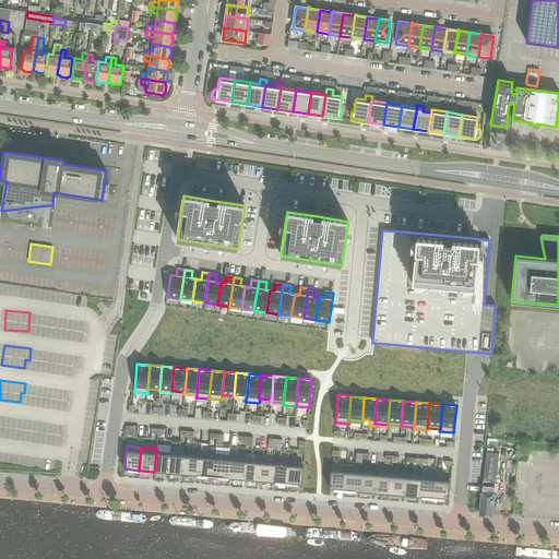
[(170,452),(168,473),(183,474),(186,451),(170,450),(170,452)]
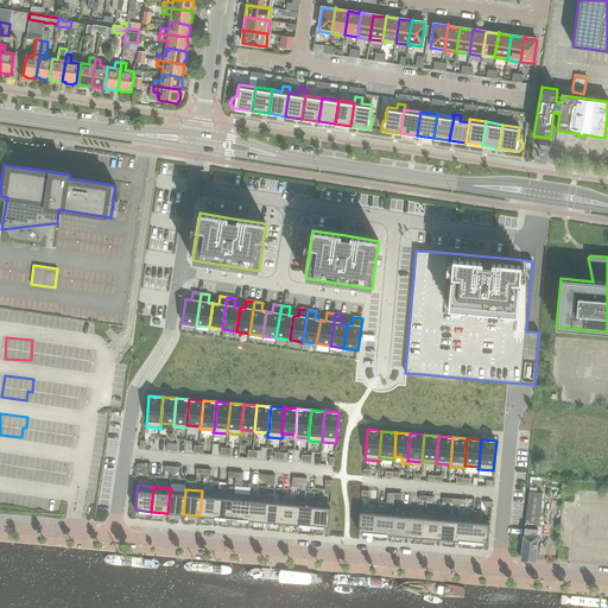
[(170,491),(168,513),(183,514),(185,492),(171,491),(170,491)]
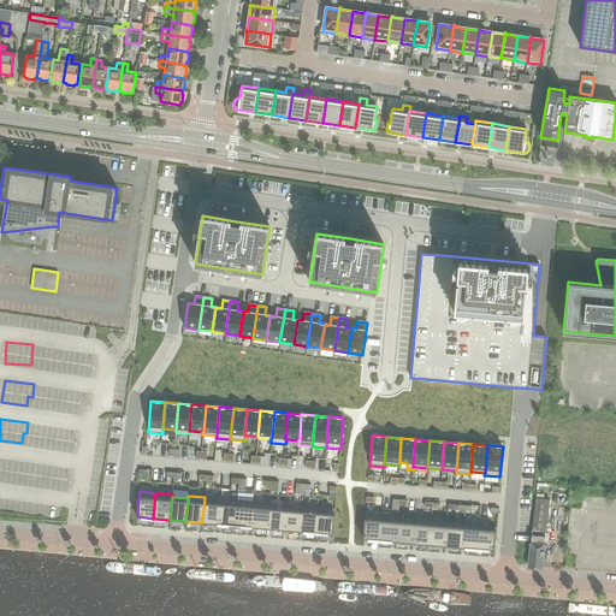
[(205,497),(202,522),(218,523),(220,498),(205,497)]
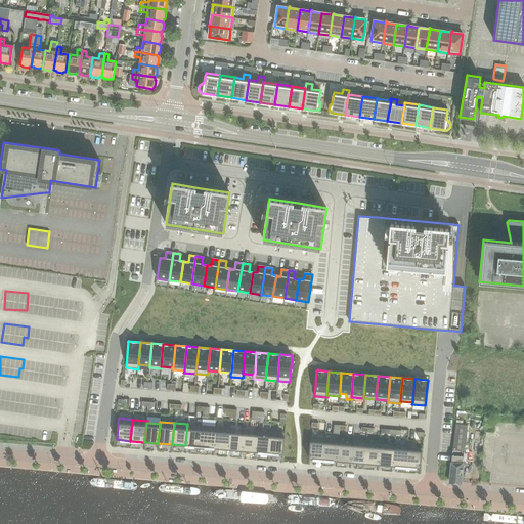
[(187,424),(185,445),(200,447),(202,426),(187,424)]
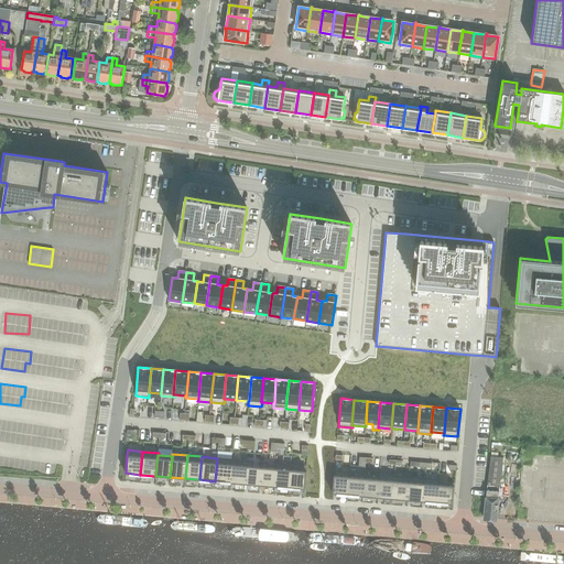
[(487,490),(484,519),(496,520),(497,518),(499,491),(502,458),(490,456),(487,490)]
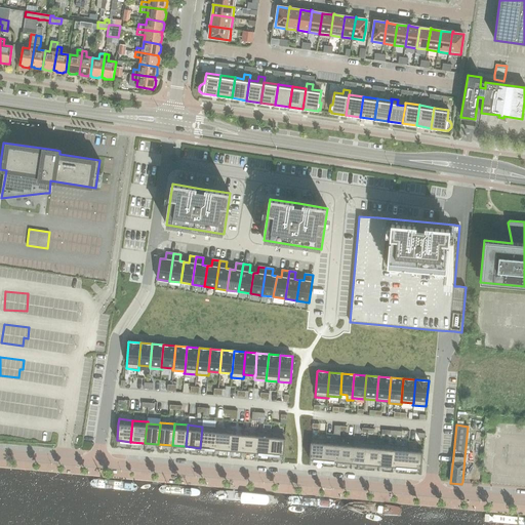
[(202,427),(200,448),(213,449),(215,428),(202,427)]
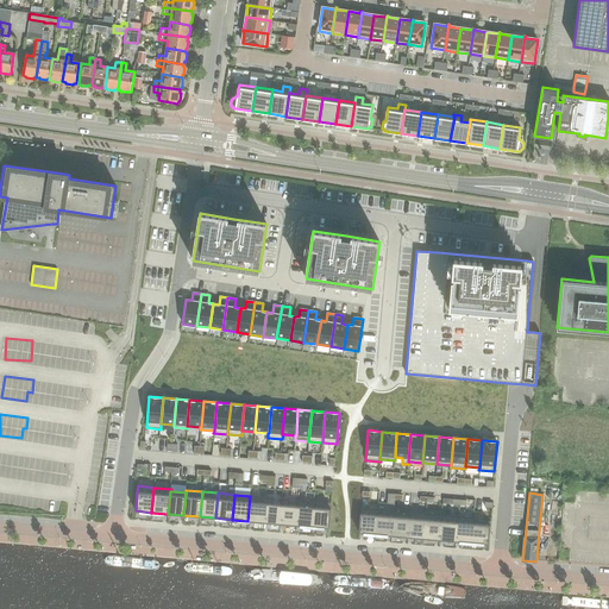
[(250,496),(248,521),(264,522),(267,497),(250,496)]
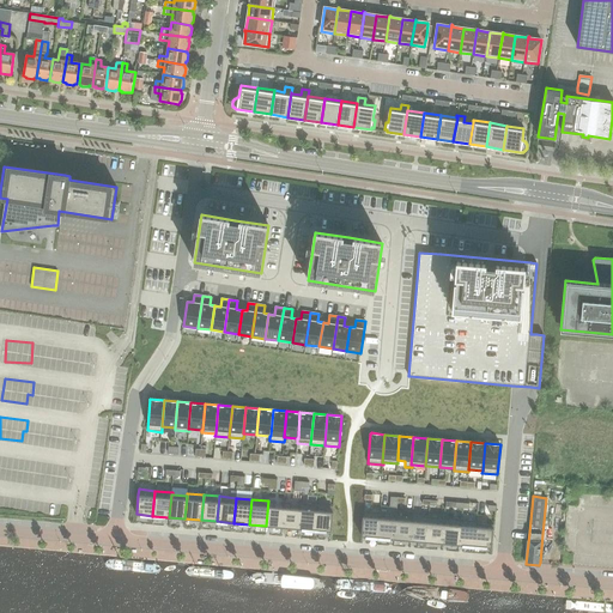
[(268,501),(266,526),(281,527),(284,507),(283,507),(274,505),(275,501),(268,501)]
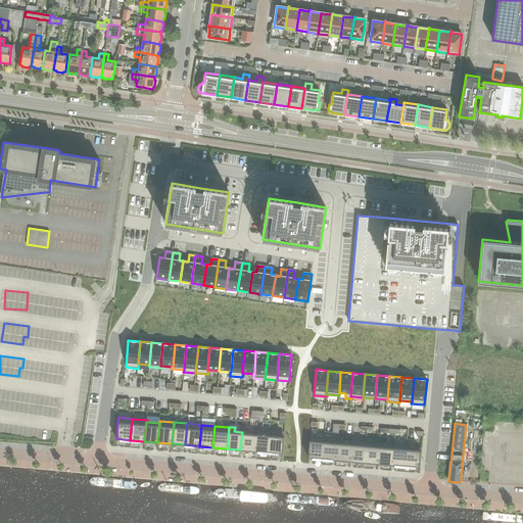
[(242,432),(240,449),(254,450),(256,433),(255,433),(248,432),(248,429),(242,428),(241,432),(242,432)]
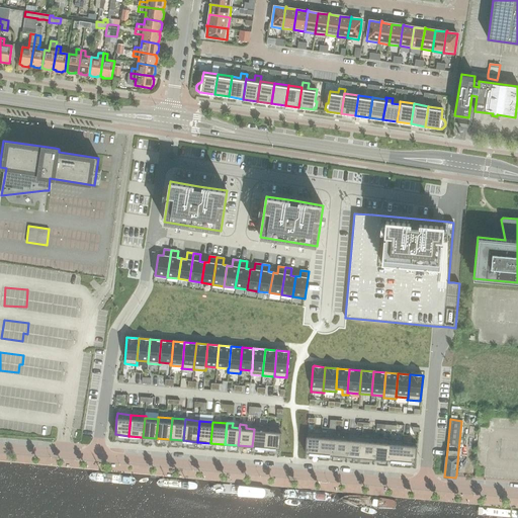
[(254,429),(252,446),(266,448),(267,429),(268,427),(253,425),(253,429),(254,429)]
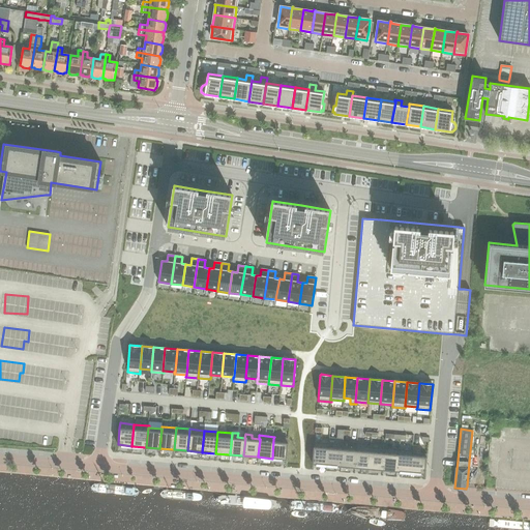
[(273,439),(272,459),(286,460),(288,442),(288,440),(273,439)]
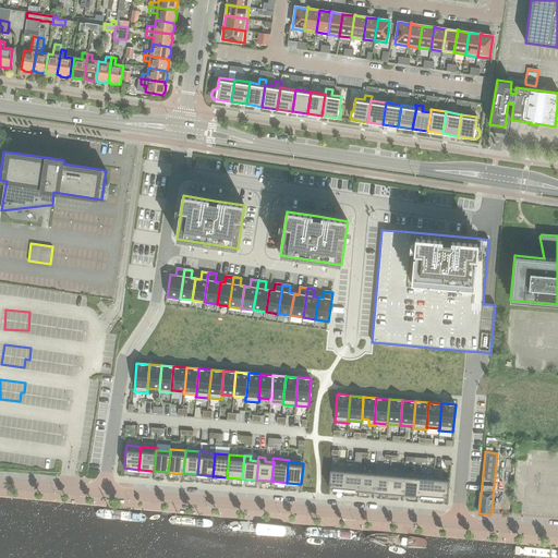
[(330,468),(328,488),(343,489),(346,469),(347,469),(347,466),(331,465),(330,468)]
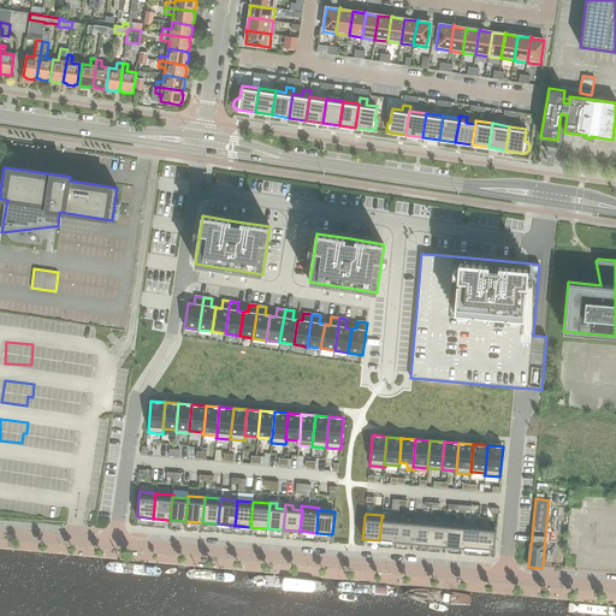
[(381,517),(379,540),(396,542),(397,519),(383,517),(381,517)]
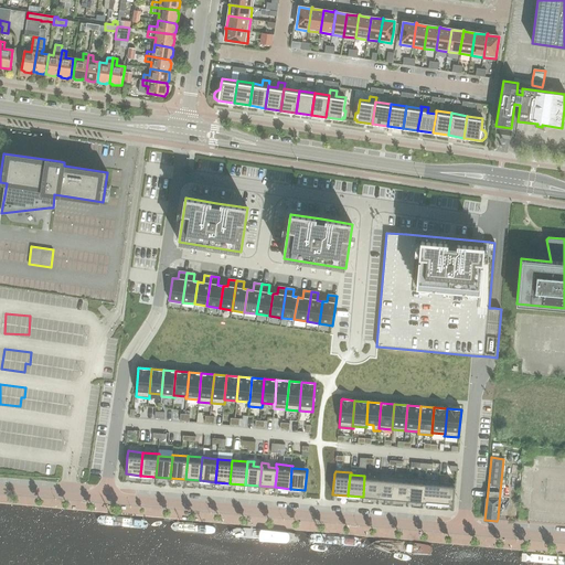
[(380,477),(377,498),(393,499),(395,476),(380,475),(380,477)]
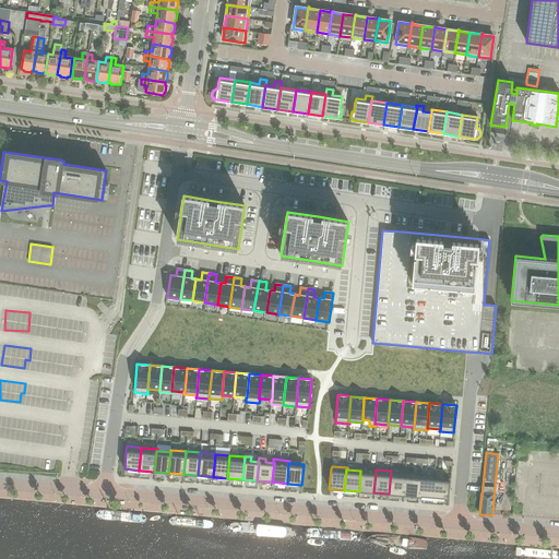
[(360,471),(359,491),(373,492),(376,472),(360,471)]
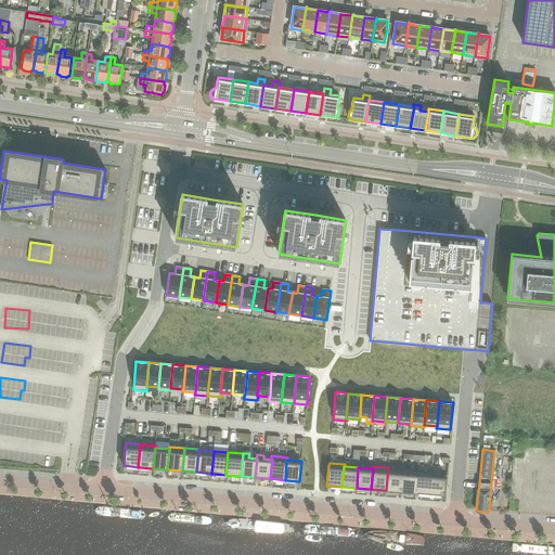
[(388,467),(386,490),(400,492),(402,469),(388,467)]
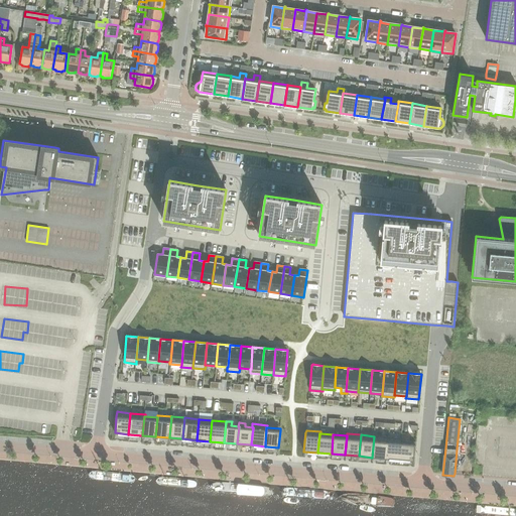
[(374,436),(372,458),(386,459),(388,437),(374,436)]
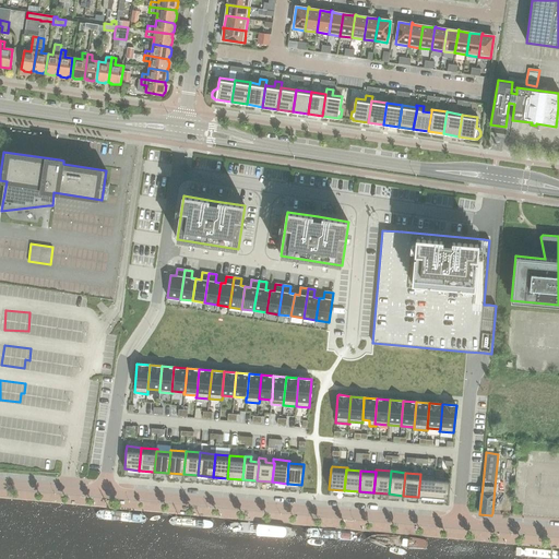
[(420,474),(418,497),(433,498),(435,477),(436,475),(420,474)]
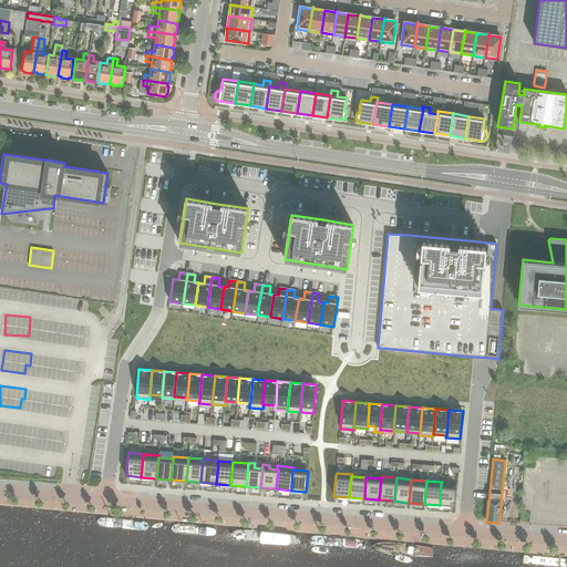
[(441,484),(440,505),(454,506),(456,488),(456,486),(441,484)]
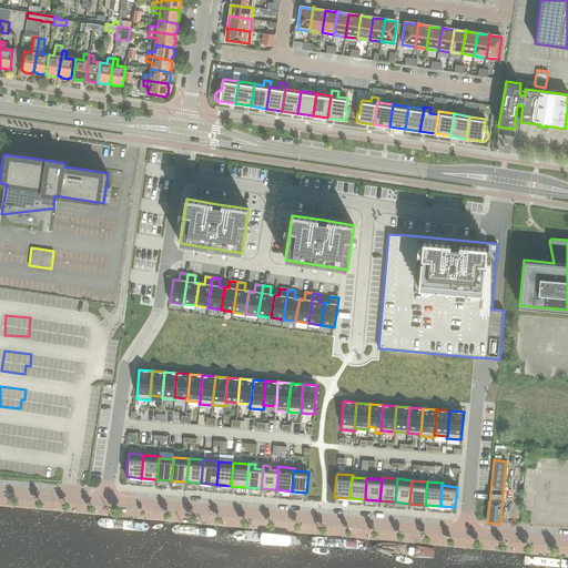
[(54,514),(53,525),(87,527),(88,517),(54,514)]
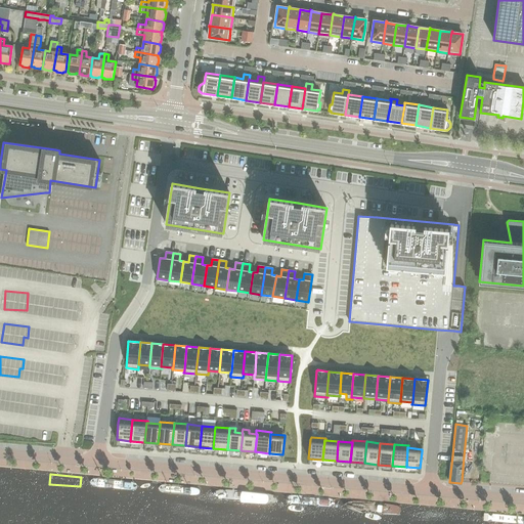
[(93,478),(92,488),(123,490),(124,480),(93,478)]
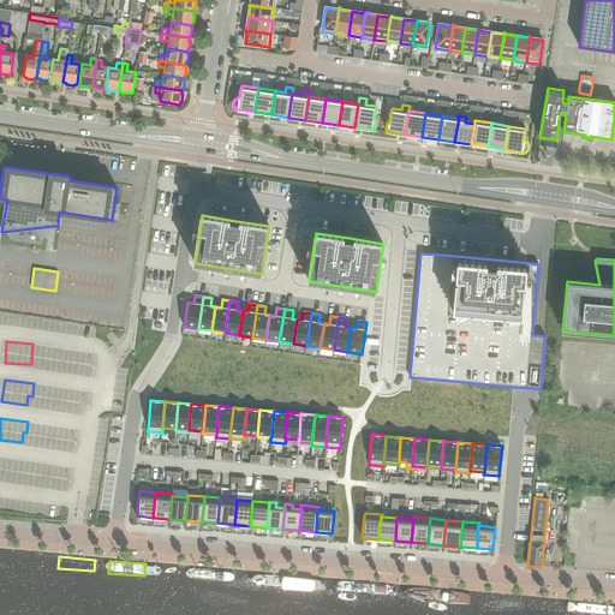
[(249,573),(248,585),(284,589),(285,577),(249,573)]
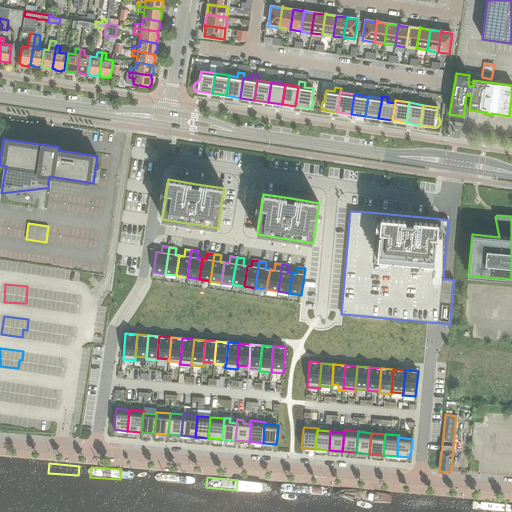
[(296,485),(295,495),(325,498),(325,488),(296,485)]
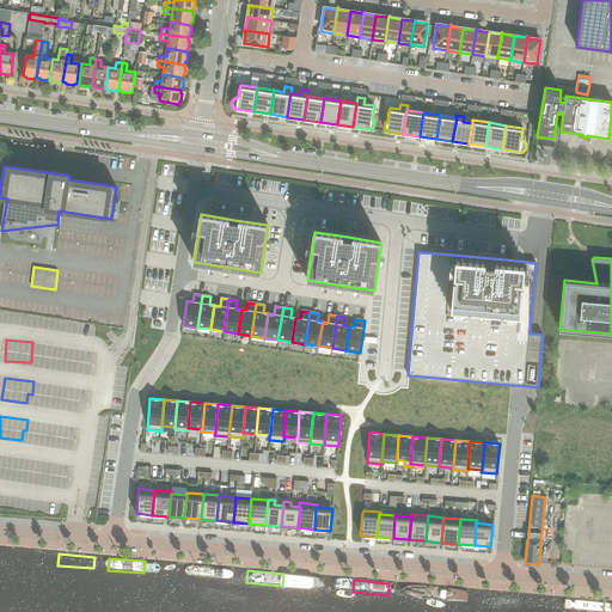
[(403,585),(402,597),(438,600),(439,588),(403,585)]
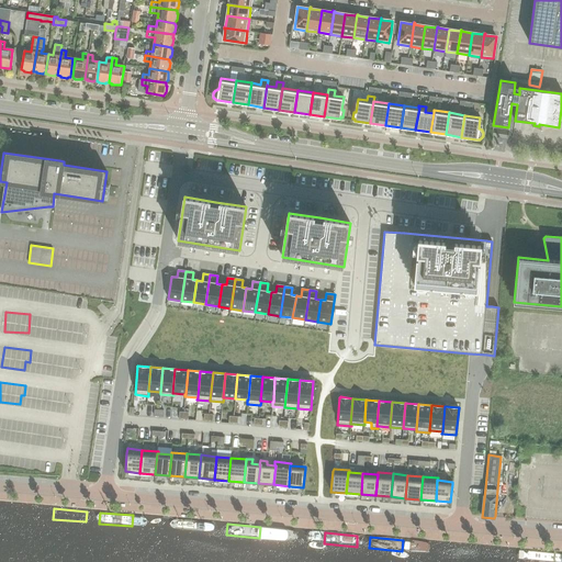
[(468,546),(467,557),(499,560),(501,549),(468,546)]
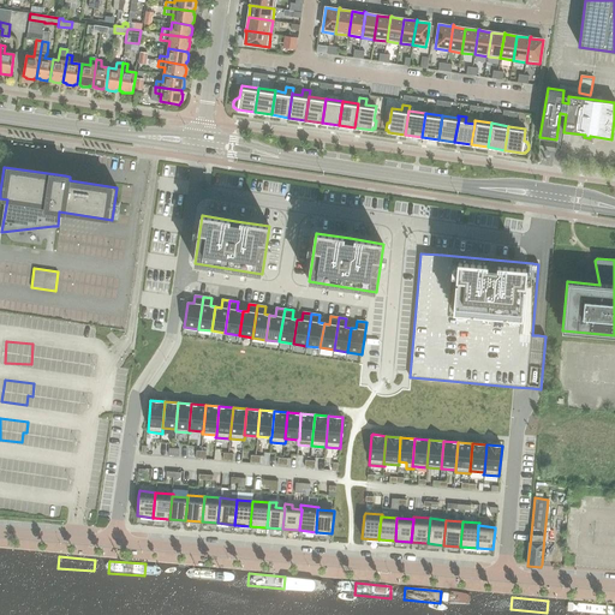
[(562,602),(561,614),(575,614),(596,614),(598,605),(562,602)]
